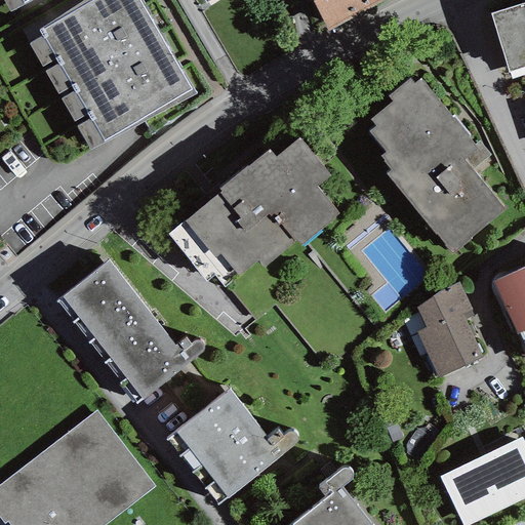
[(2,0),(10,12),(33,0),(2,0)]
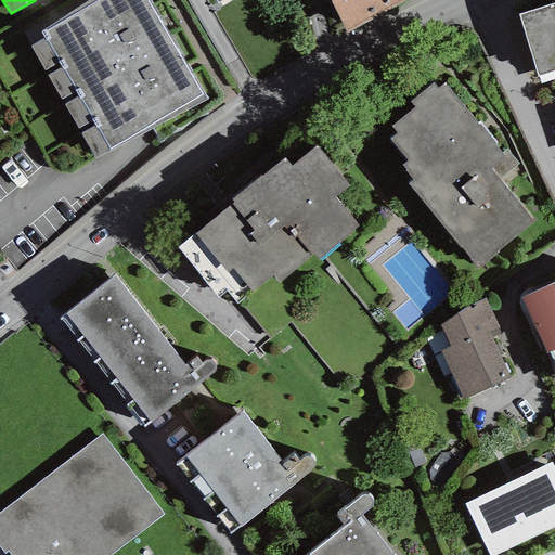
[(149,0),(90,0),(42,31),(46,37),(30,46),(44,71),(61,61),(63,67),(48,76),(62,100),(76,91),(79,97),(64,105),(79,130),(93,120),(97,125),(80,134),(95,159),(207,99),(149,0)]
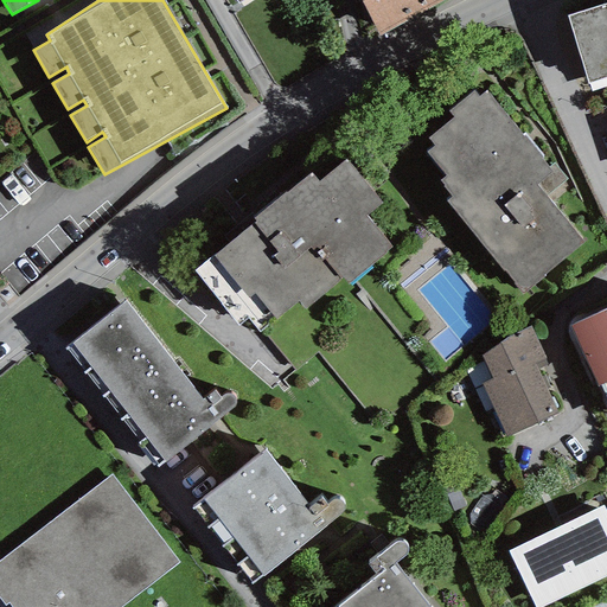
[(360,0),(379,36),(446,0),(360,0)]
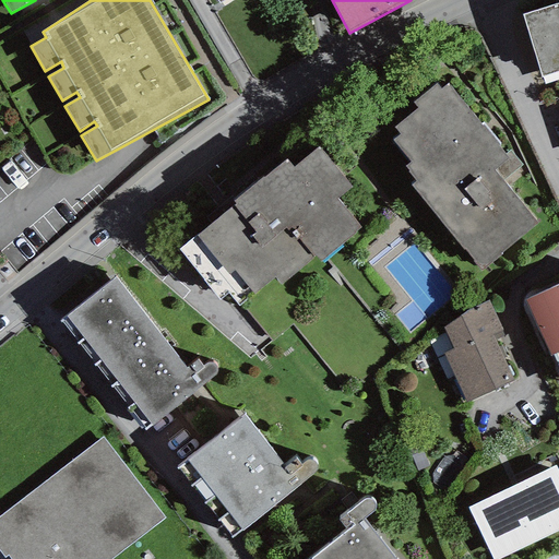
[(558,2),(522,14),(542,78),(558,71),(558,2)]
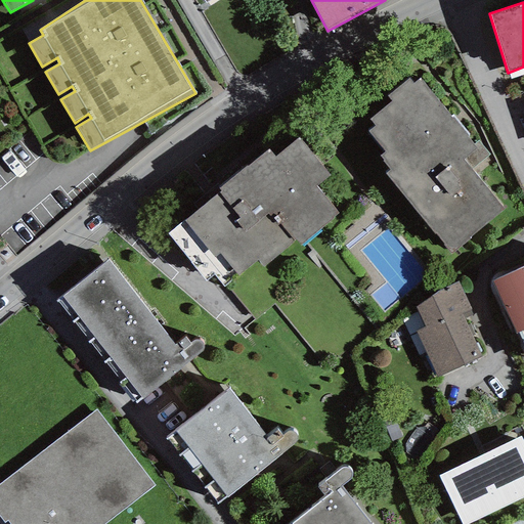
[(474,144),(420,78),(413,83),(409,78),(387,96),(391,101),(368,120),(374,126),(367,132),(384,151),(379,156),(390,170),(385,174),(450,254),(505,210),(471,169),(489,155),(478,140),(474,144)]
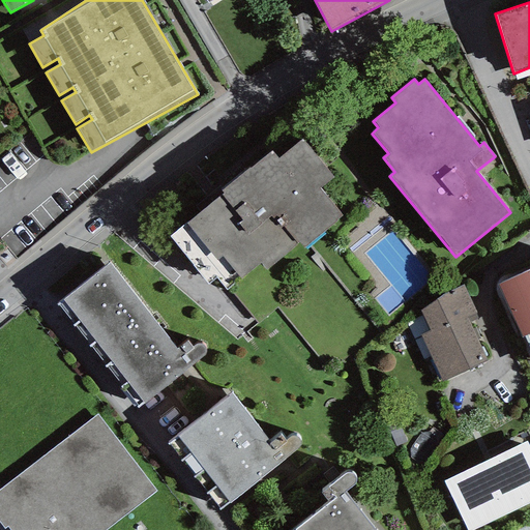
[(223,194),(169,237),(209,285),(216,278),(226,291),(240,280),(261,263),(267,270),(299,243),(303,247),(342,215),(320,188),(333,177),(302,139),(277,158),(271,151),(251,169),(249,167),(219,190),(223,194)]
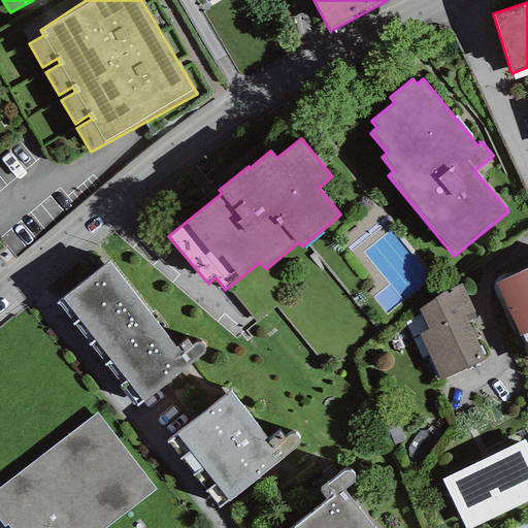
[(109,262),(57,302),(136,406),(189,366),(203,354),(204,349),(203,345),(201,342),(197,342),(191,345),(187,340),(175,349),(109,262)]
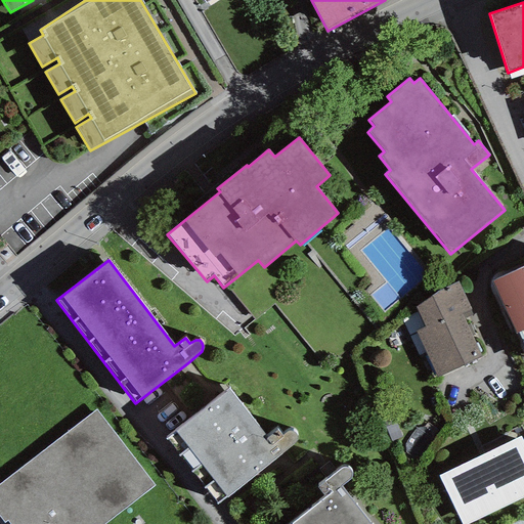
[(517,333),(519,332),(523,343),(523,266),(492,281),(517,333)]
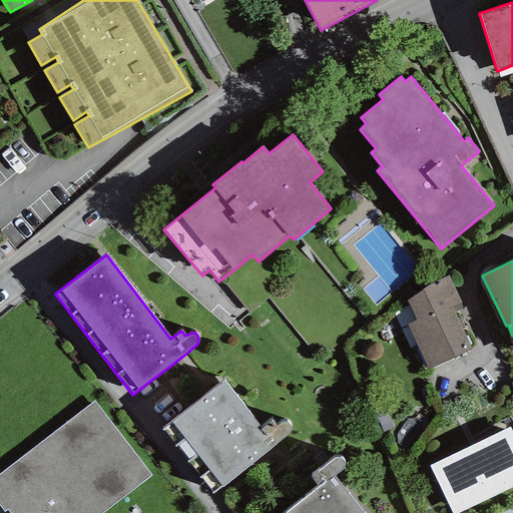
[(429,285),(406,301),(415,320),(407,324),(427,370),(472,350),(455,313),(464,309),(449,276),(429,285)]
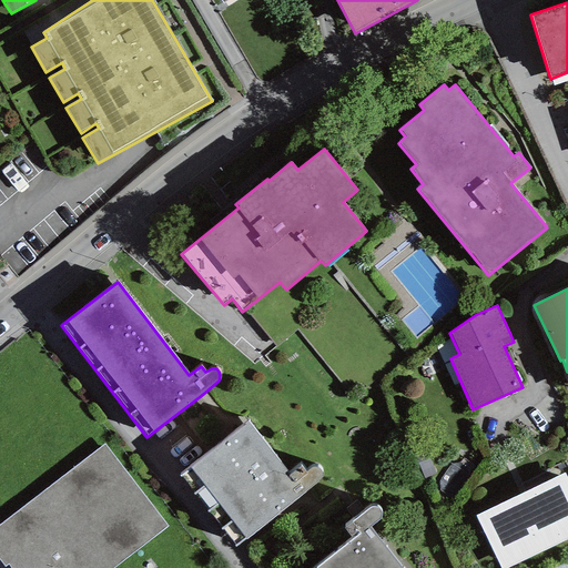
[(290,475),(249,423),(180,476),(236,547),(304,494),(322,478),(323,474),(321,468),(315,467),(311,468),(305,473),(300,466),(290,475)]
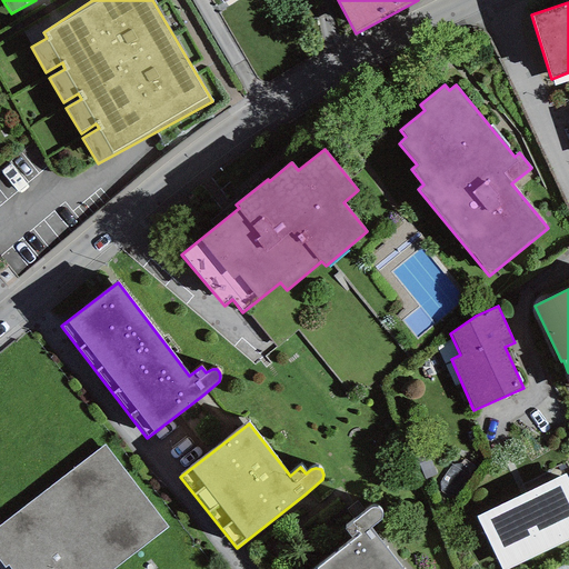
[(113,568),(169,527),(105,445),(0,526),(0,561),(5,568),(8,566),(10,568),(113,568)]
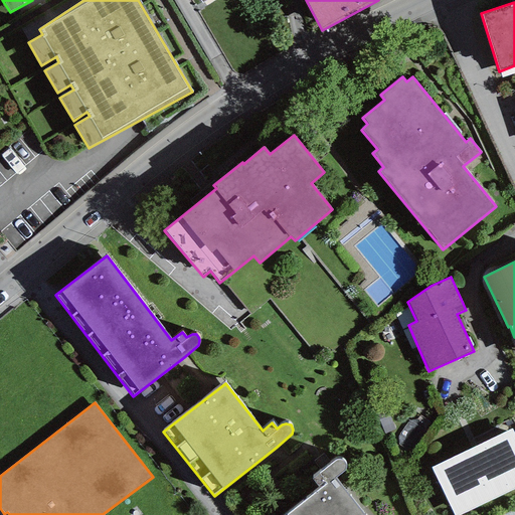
[(514,435),(512,428),(431,469),(453,514),(459,514),(514,488),(514,435)]
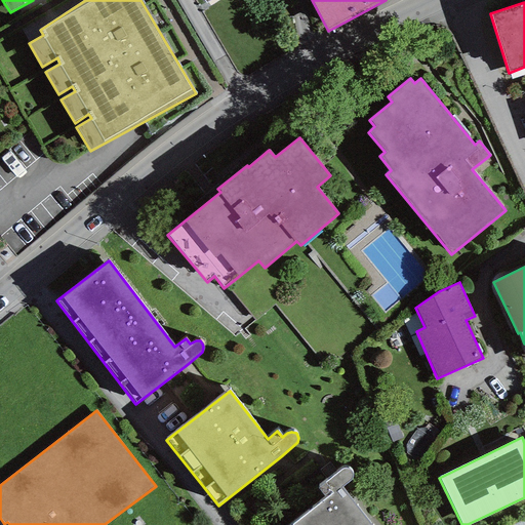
[(325,497),(291,524),(370,524),(340,486),(350,480),(352,476),(351,472),(348,470),(344,469),(339,472),(318,489),(325,497)]
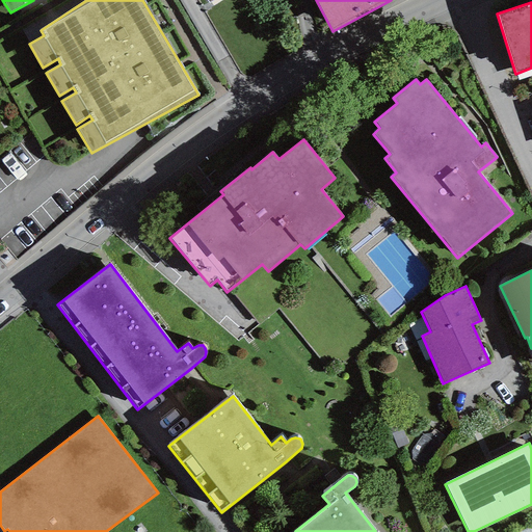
All buildings are outlined.
